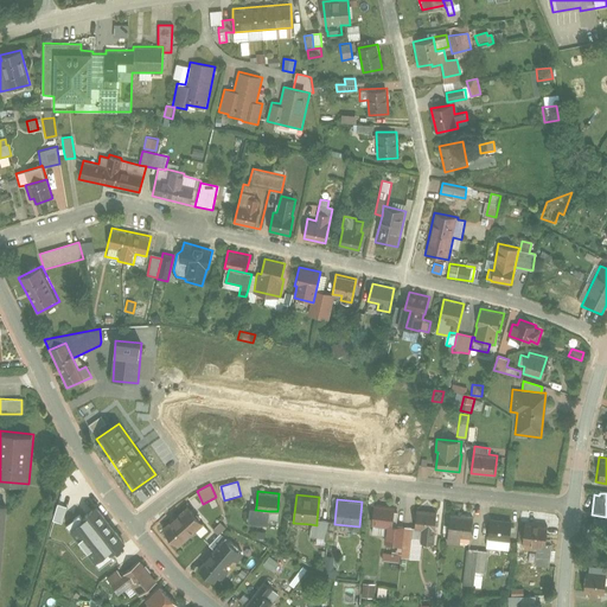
[(387,526),(393,526),(395,506),(374,504),(371,524),(387,526)]
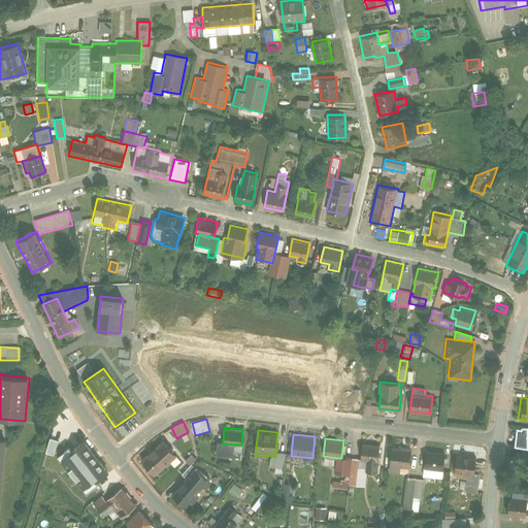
[(162,439),(138,460),(154,476),(176,456),(162,439)]
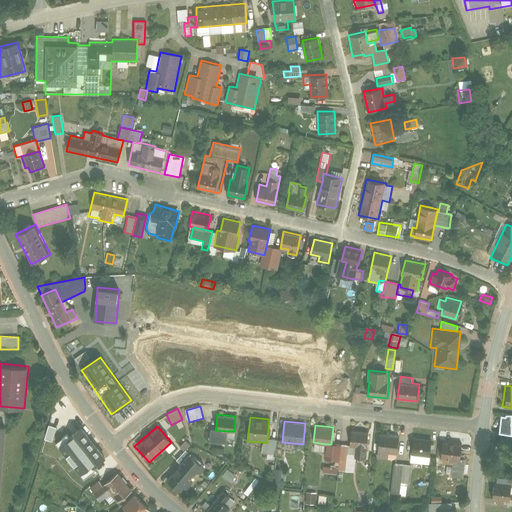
[(226,443),(227,431),(215,430),(216,428),(210,427),(209,441),(226,443)]
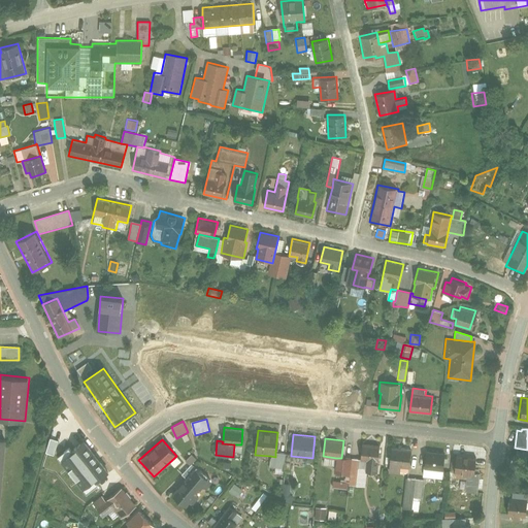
[(377,444),(363,442),(361,460),(364,460),(363,468),(363,472),(374,473),(377,444)]
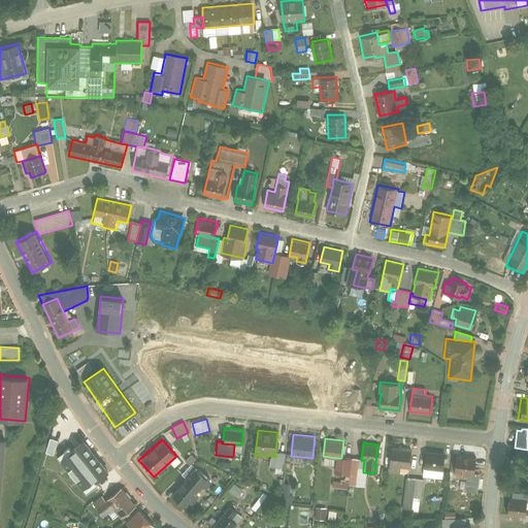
[(409,450),(389,447),(386,472),(397,474),(398,466),(407,468),(409,450)]
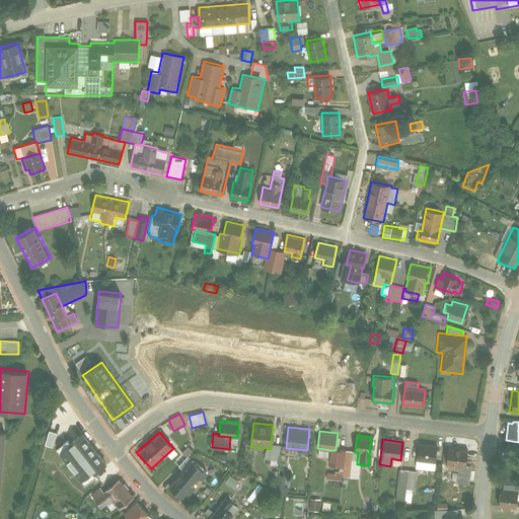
[(433,464),(435,445),(416,443),(414,461),(433,464)]
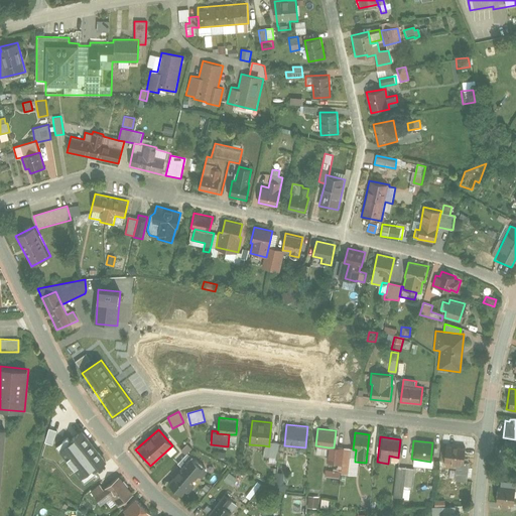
[(263,458),(276,459),(278,443),(269,442),(269,446),(264,445),(263,458)]
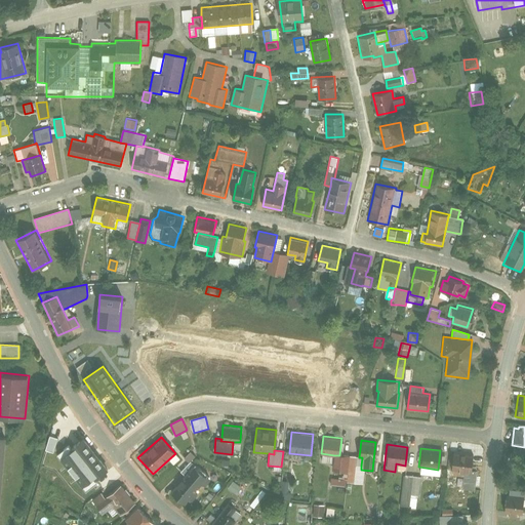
[(184,458),(188,462),(190,460),(194,455),(190,451),(184,458)]
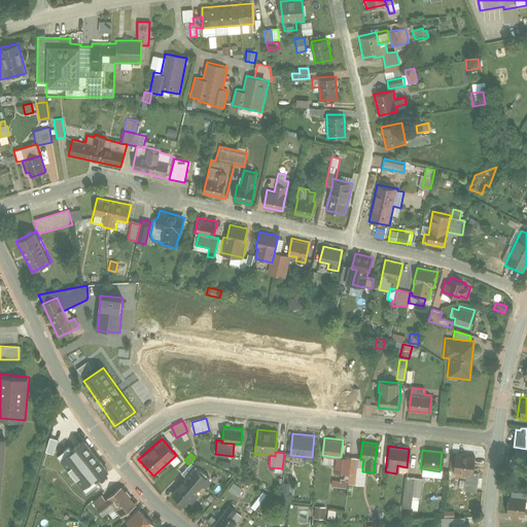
[(472,455),(454,453),(452,472),(463,473),(470,475),(471,470),(472,455)]
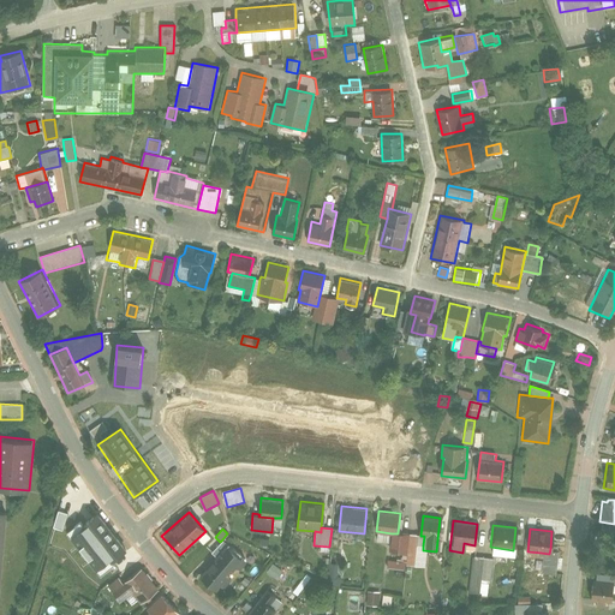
[(407,553),(410,535),(398,533),(392,533),(390,551),(401,553),(407,553)]
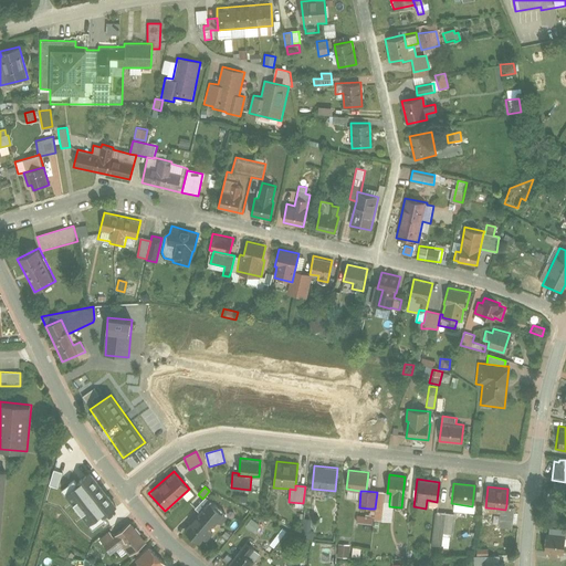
[(381,502),(389,502),(390,493),(387,493),(377,492),(375,509),(369,509),(368,517),(374,519),(374,522),(379,523),(381,502)]
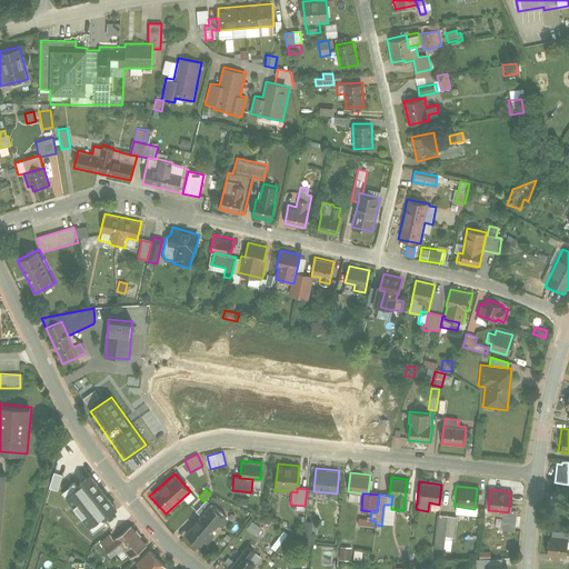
[(221,527),(229,519),(206,499),(203,501),(196,510),(200,513),(183,531),(200,546),(205,541),(207,543),(215,535),(212,532),(219,525),(221,527)]
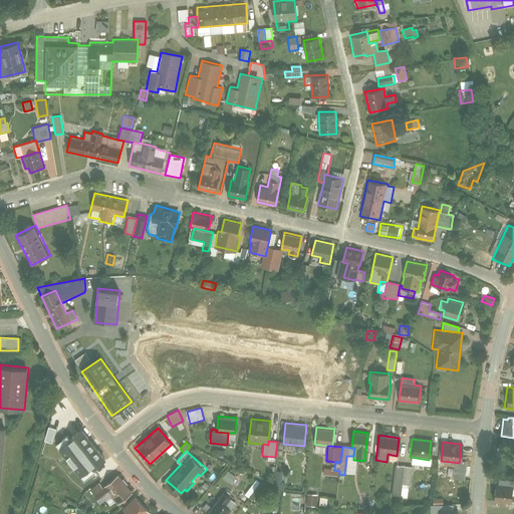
[(113,469),(101,455),(83,470),(88,476),(94,471),(101,479),(113,469)]
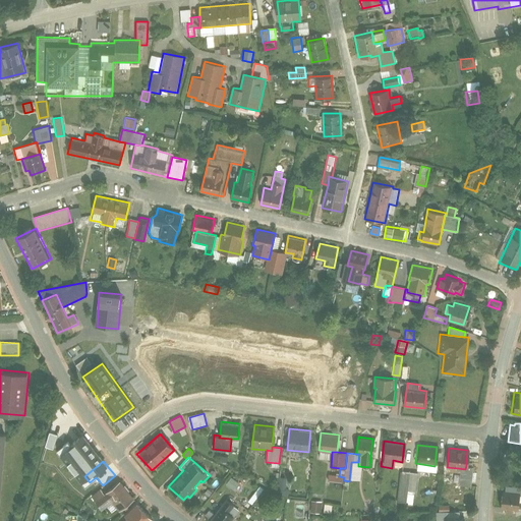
[(470,466),(466,465),(465,469),(458,468),(456,485),(468,487),(470,466)]
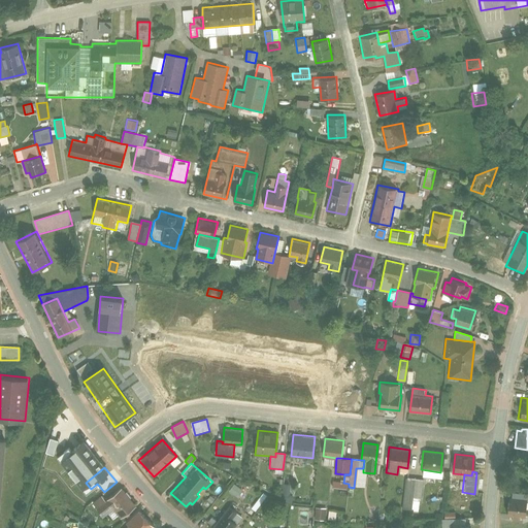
[(414,479),(404,477),(400,509),(408,510),(410,496),(414,479)]
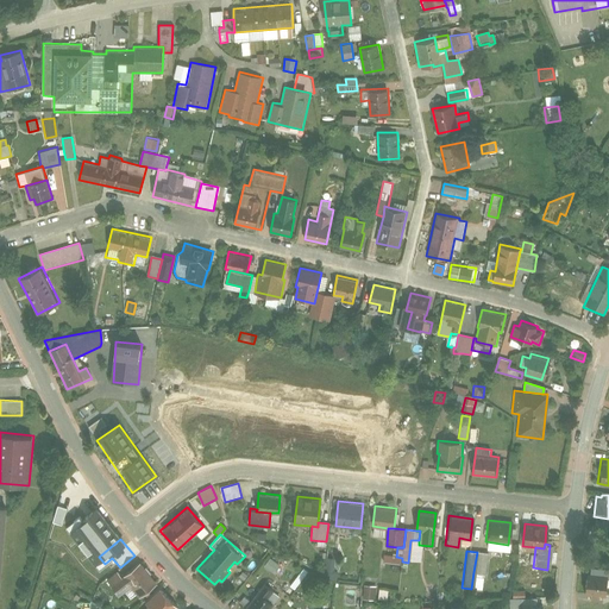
[(477,552),(473,572),(483,573),(485,553),(477,552)]
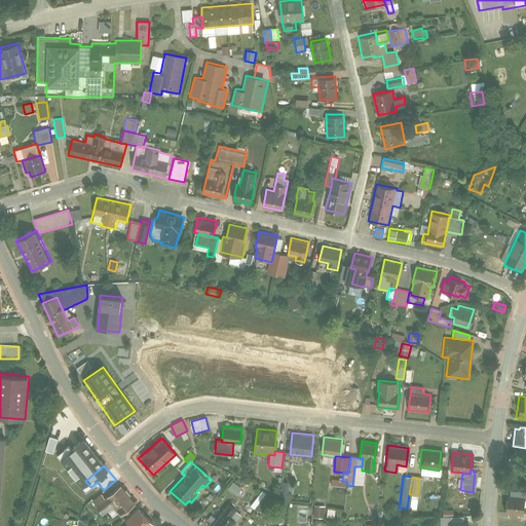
[(227,488),(235,494),(240,488),(233,481),(227,488)]
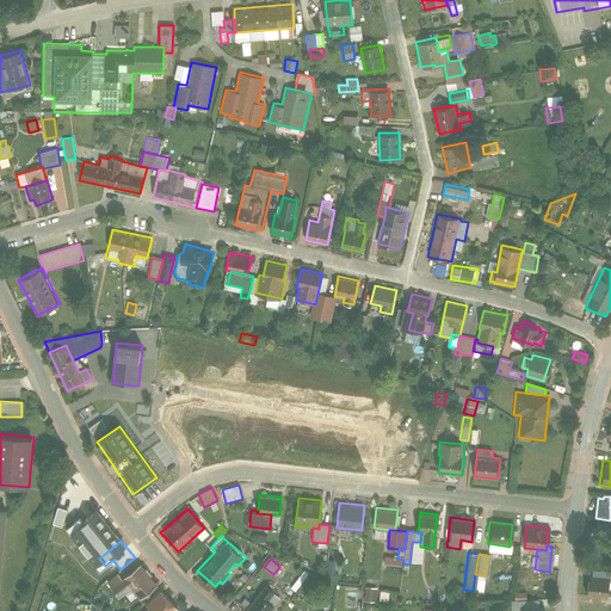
[(322,578),(337,582),(339,572),(334,571),(337,561),(327,559),(322,578)]
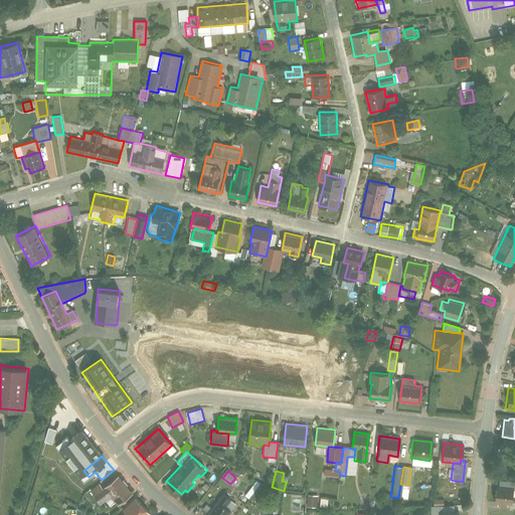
[(133,492),(119,475),(104,488),(99,483),(91,489),(103,503),(111,496),(118,504),(133,492)]
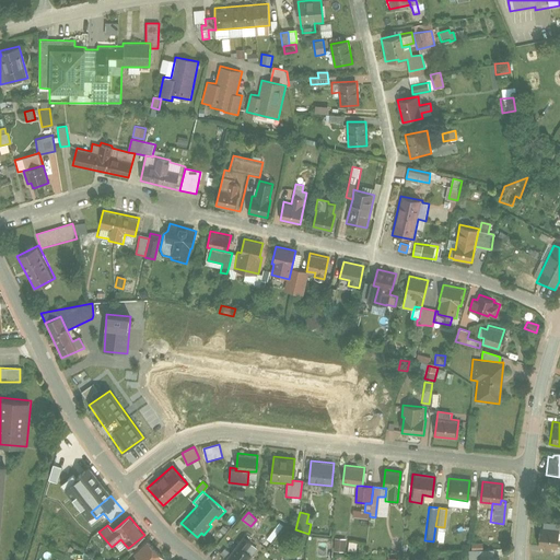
[(275,538),(283,526),(279,523),(269,535),(275,538)]
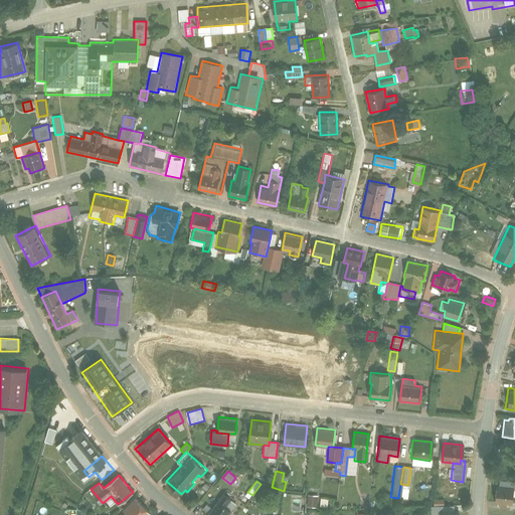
[(512,487),(494,485),(492,502),(510,504),(512,487)]
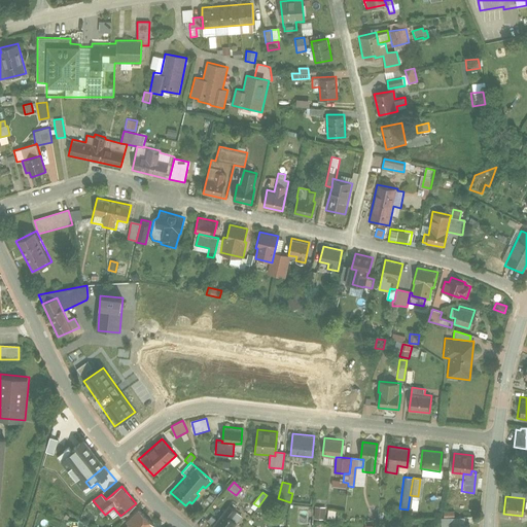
[(229,503),(211,526),(233,526),(238,521),(232,517),(237,510),(229,503)]
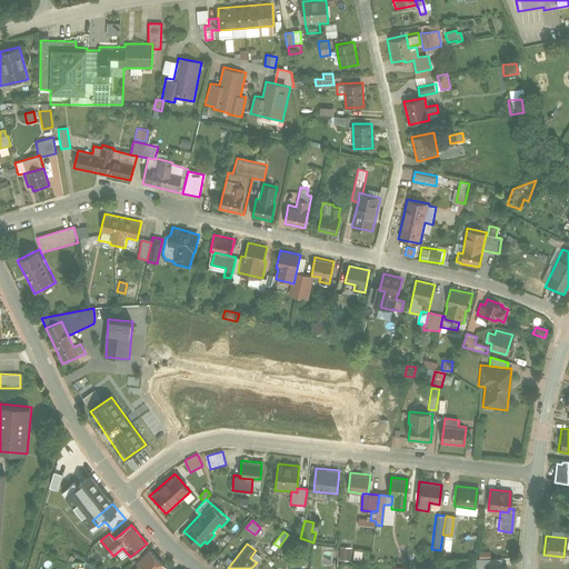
[(351,548),(339,547),(338,559),(350,561),(351,548)]
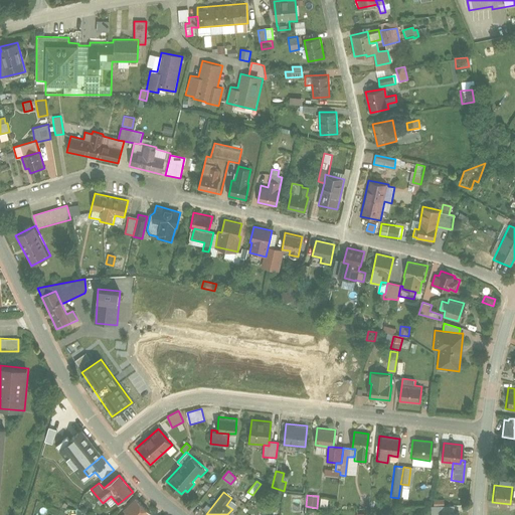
[(150,514),(152,514),(135,497),(117,514),(150,514)]
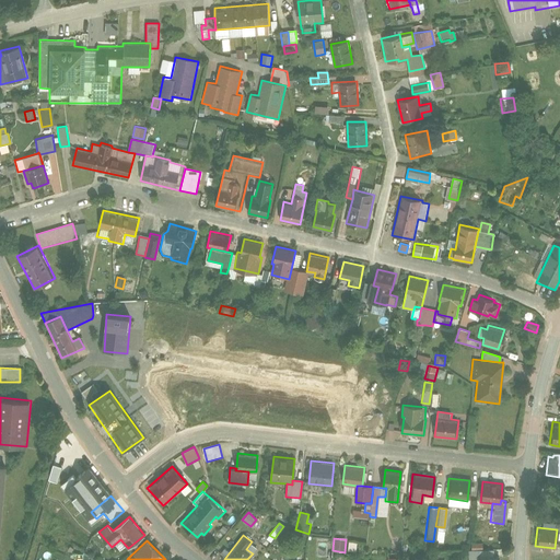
[(349,541),(348,550),(356,550),(357,541),(349,541)]
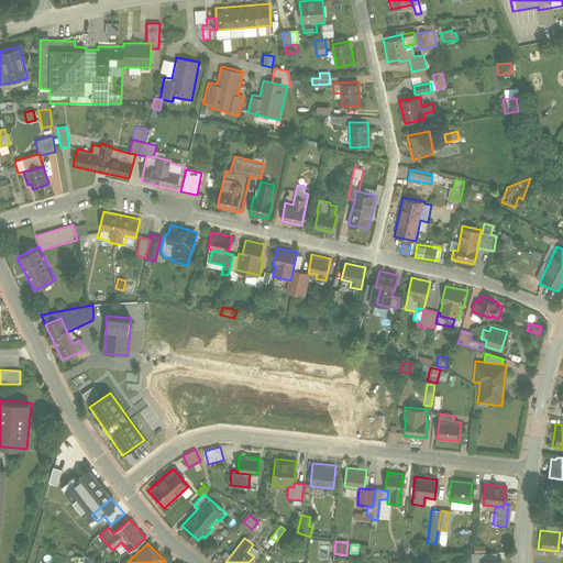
[(467,562),(476,562),(476,558),(481,558),(481,553),(468,553),(467,562)]
